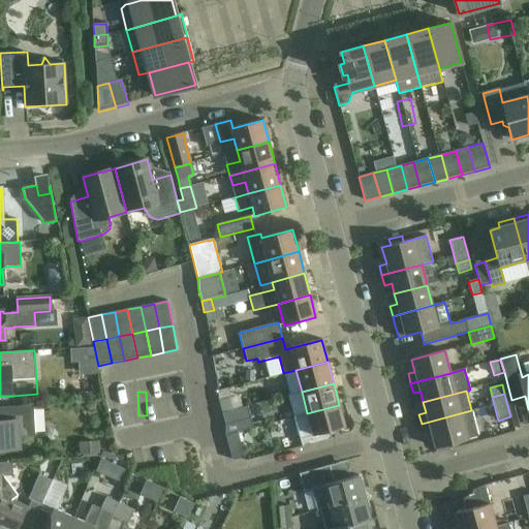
[(228,399),(219,401),(222,413),(231,410),(228,399)]
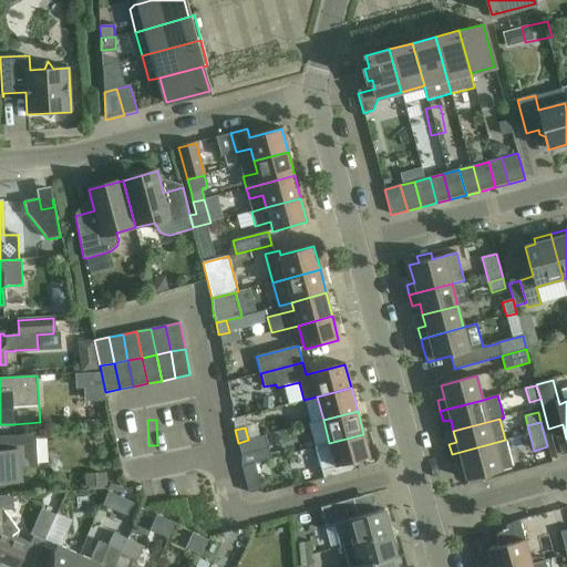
[(370,457),(363,434),(329,443),(315,447),(323,480),(356,471),(353,462),(370,457)]
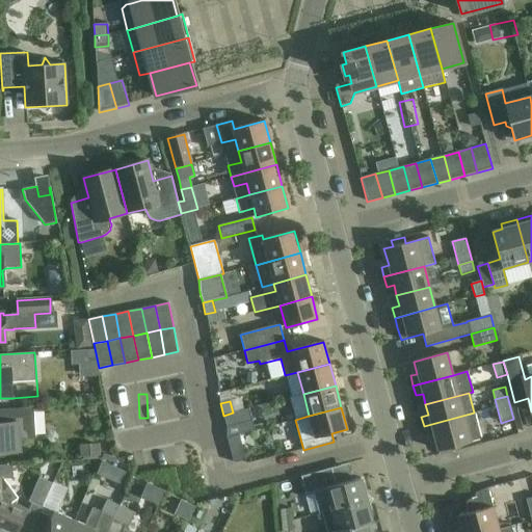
[(0,457),(4,457),(4,452),(20,451),(19,440),(35,439),(33,408),(0,409),(0,457)]
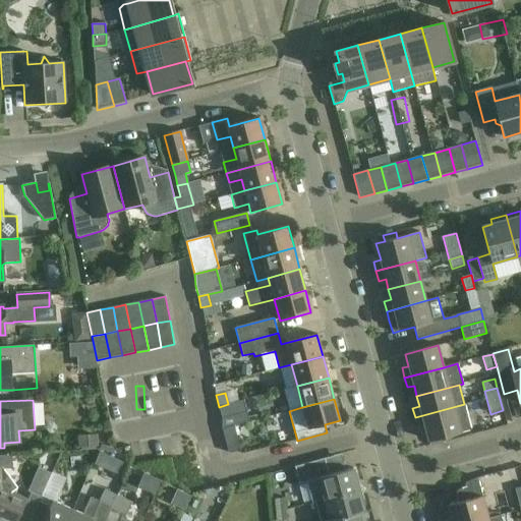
[(243,400),(228,404),(219,407),(222,419),(222,428),(234,425),(243,423),(240,414),(246,412),(243,400)]
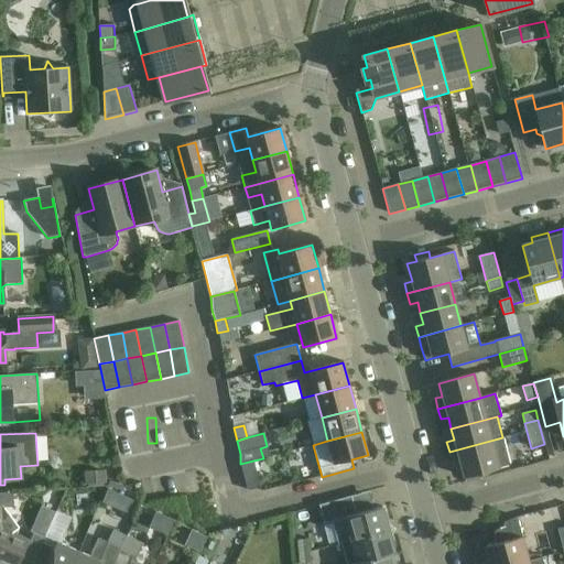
[(510,465),(502,437),(449,452),(452,463),(459,461),(463,473),(476,469),(477,474),(510,465)]
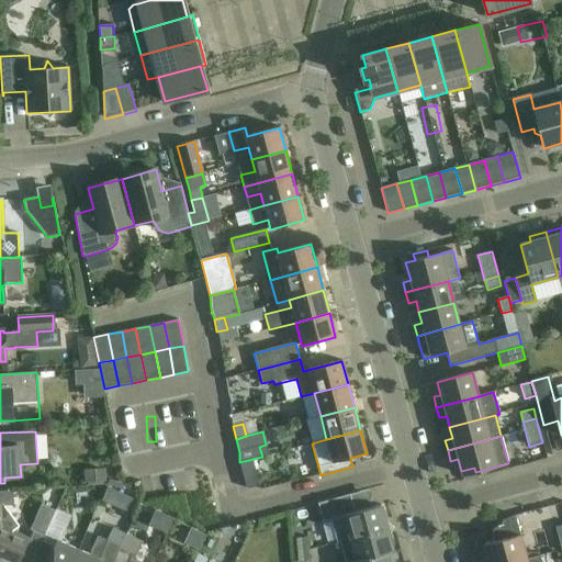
[(259,486),(253,459),(239,462),(246,490),(259,486)]
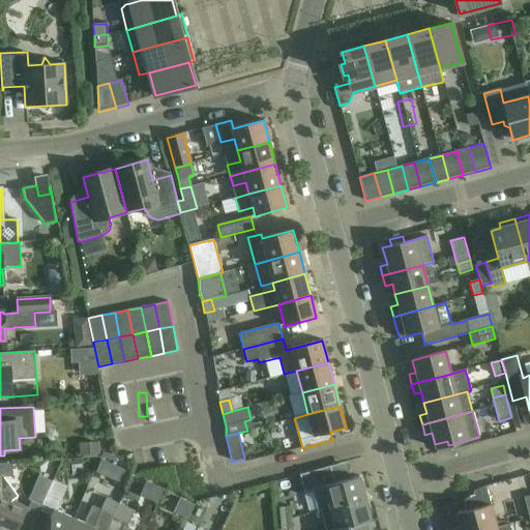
[(0,524),(12,529),(17,529),(20,525),(21,525),(31,529),(39,510),(41,506),(31,501),(28,509),(26,509),(11,503),(10,501),(17,497),(3,477),(12,476),(11,463),(0,463),(0,524)]
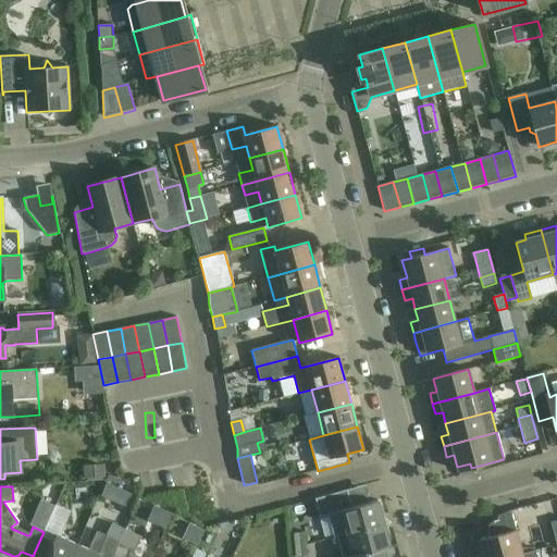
[(334,537),(337,537),(337,536),(383,524),(378,500),(351,508),(347,491),(314,499),(320,518),(327,516),(334,537)]
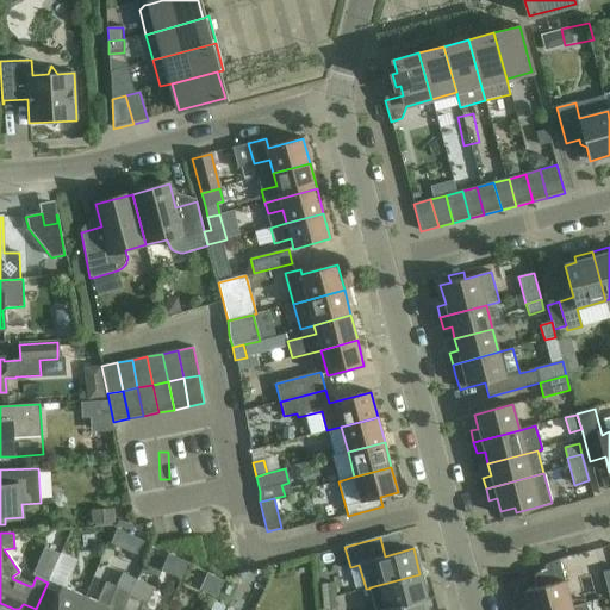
[(169,553),(162,570),(181,579),(190,562),(169,553)]
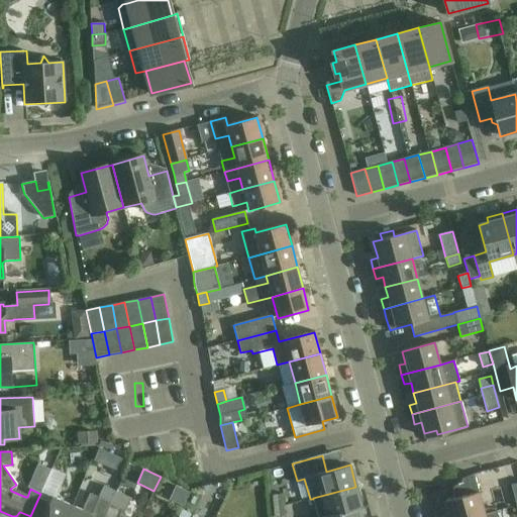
[(49,503),(42,516),(67,516),(72,507),(53,499),(57,490),(59,491),(66,476),(52,470),(40,494),(38,498),(49,503)]
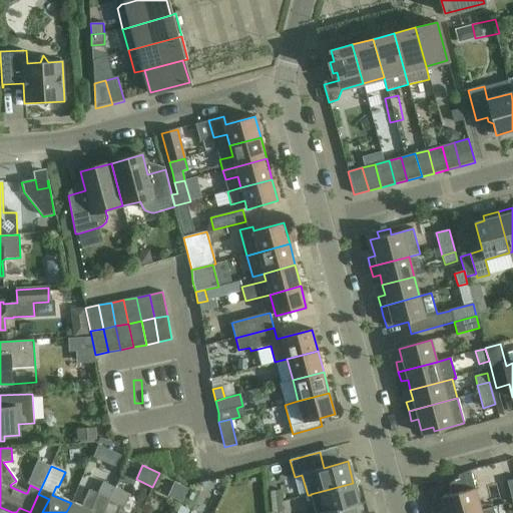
[(475,490),(470,471),(457,476),(458,479),(454,481),(452,481),(450,483),(450,484),(449,485),(449,486),(449,488),(449,490),(450,495),(441,497),(445,512),(441,512),(468,512),(480,510),(475,490)]
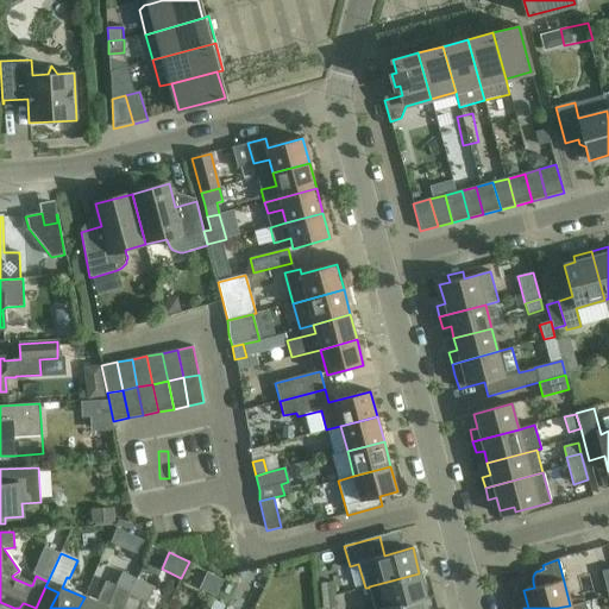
[(384,608),(426,598),(419,573),(369,586),(369,588),(374,608),(384,608)]
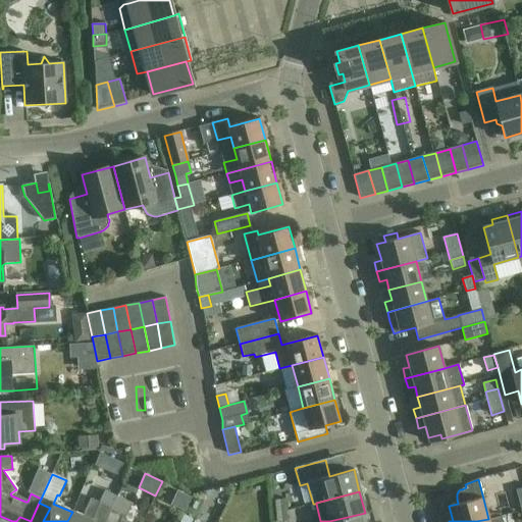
[(83,516),(72,512),(67,521),(105,521),(114,502),(116,499),(105,492),(100,504),(91,500),(83,516)]
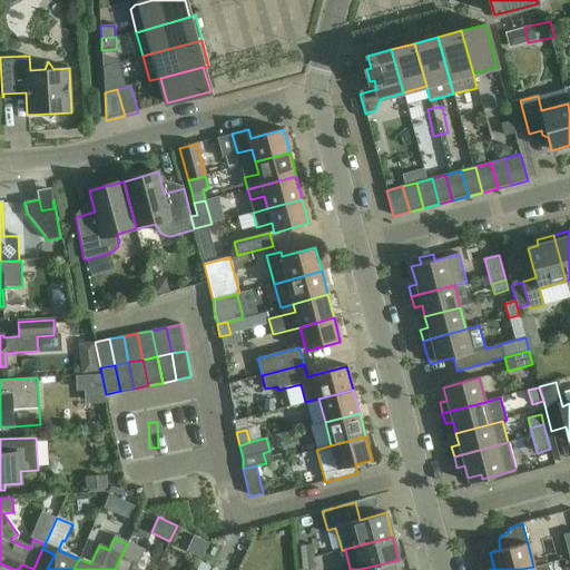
[(312,546),(301,546),(302,558),(313,558),(312,546)]
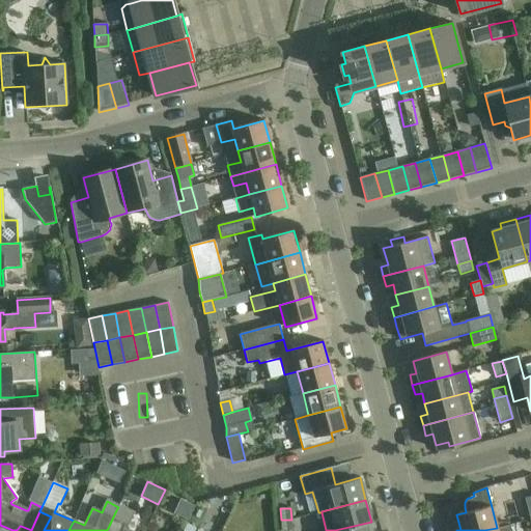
[(129,516),(116,510),(107,530),(133,530),(124,527),(129,516)]
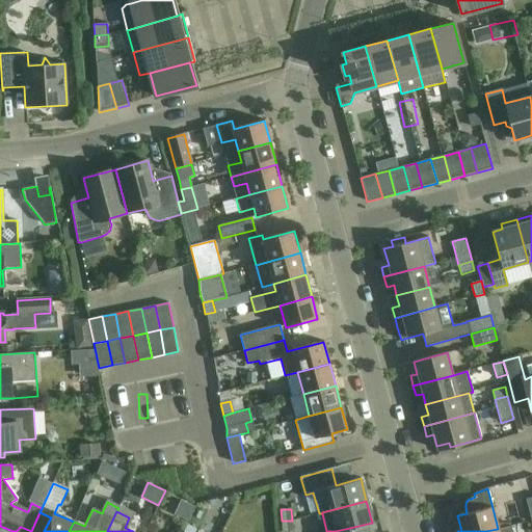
[(286,531),(293,531),(292,521),(282,521),(282,531),(286,531)]
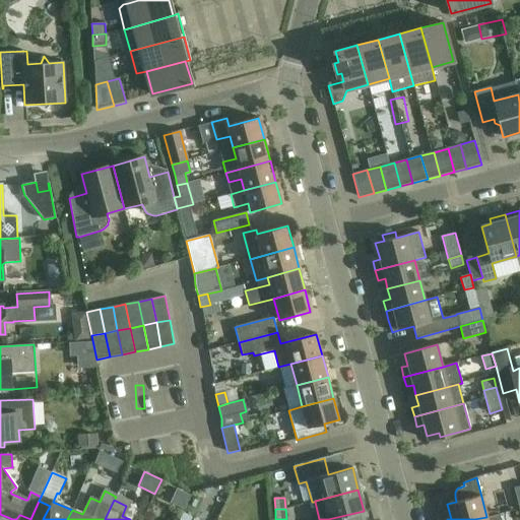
[(328,519),(360,519),(358,513),(364,511),(328,519)]
